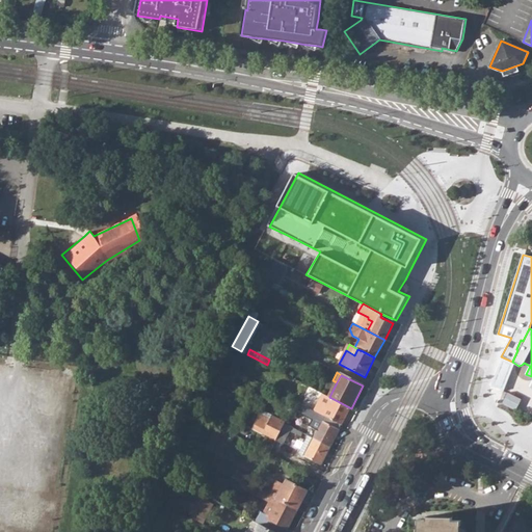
[(325,395),(317,411),(325,416),(342,425),(351,408),(334,399),(329,397),(325,395)]
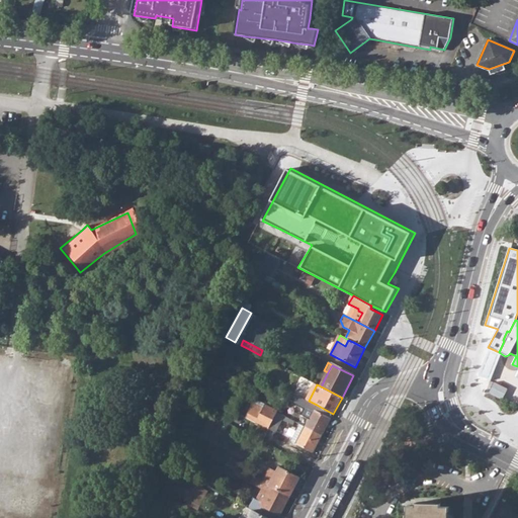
[(294,394),(305,399),(308,392),(297,386),(294,394)]
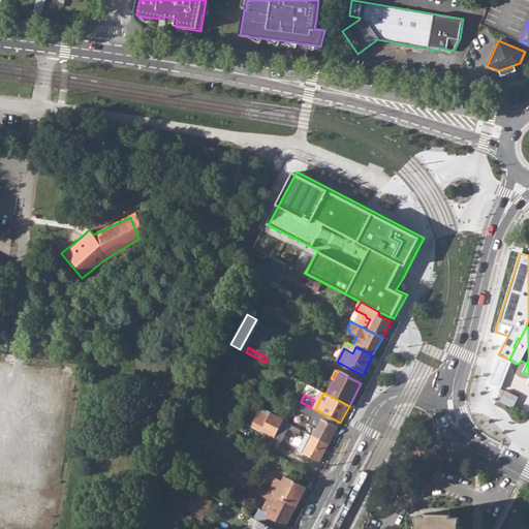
[(319,422),(323,413),(315,409),(311,407),(301,402),(297,410),(314,419),(311,426),(316,429),(313,436),(329,444),(338,427),(322,419),(320,423),(319,422)]
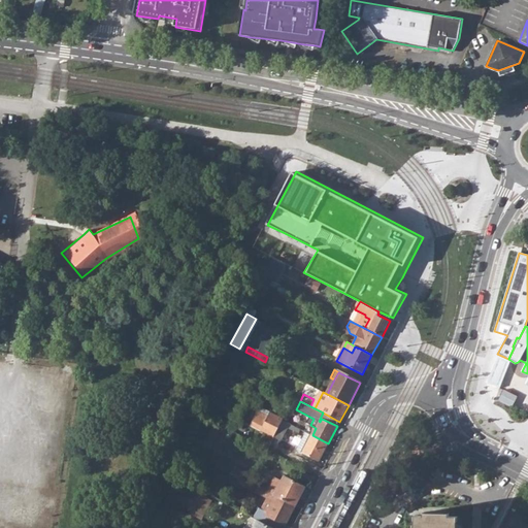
[(252,425),(274,436),(283,420),(284,419),(261,407),(252,425)]
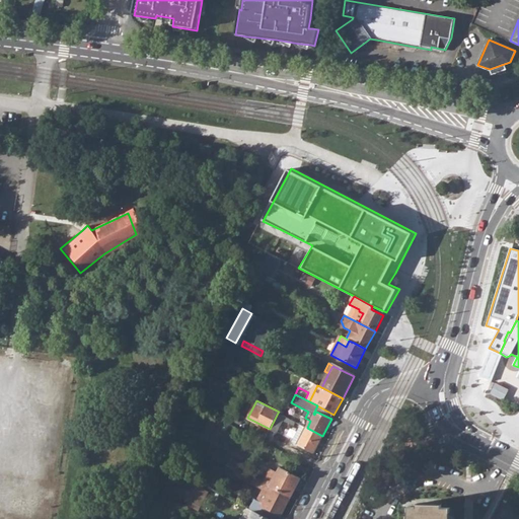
[(270,429),(276,433),(285,417),(278,413),(270,429)]
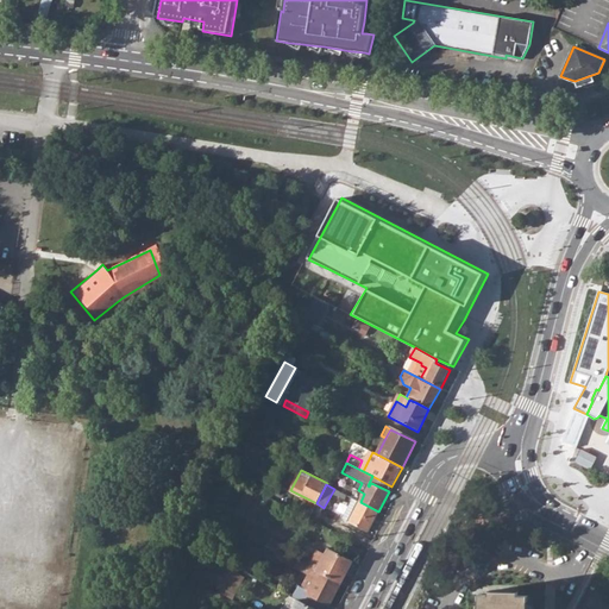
[(350,522),(368,532),(378,512),(360,502),(350,522)]
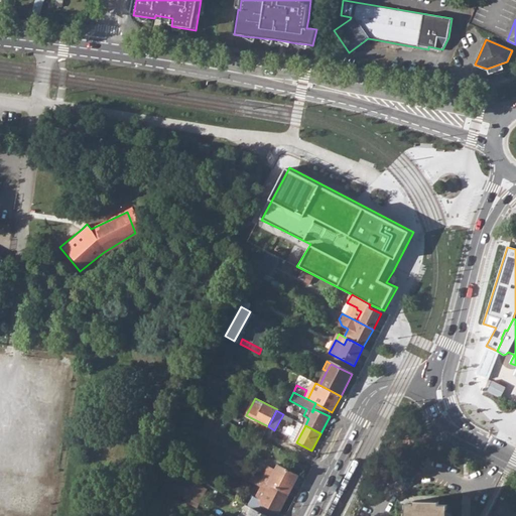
[(235,465),(253,474),(256,469),(234,457),(228,468),(232,470),(235,465)]
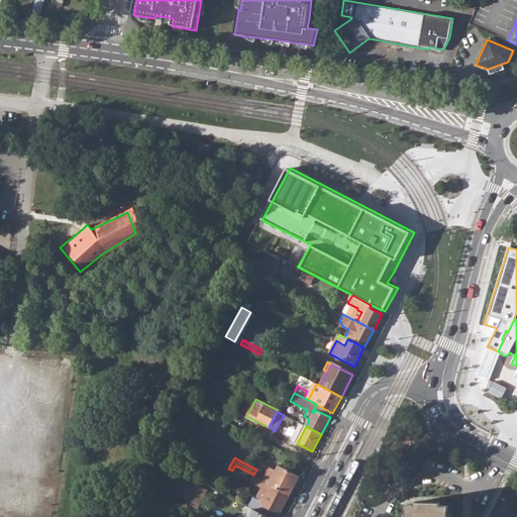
[(232,471),(250,480),(253,475),(235,466),(232,471)]
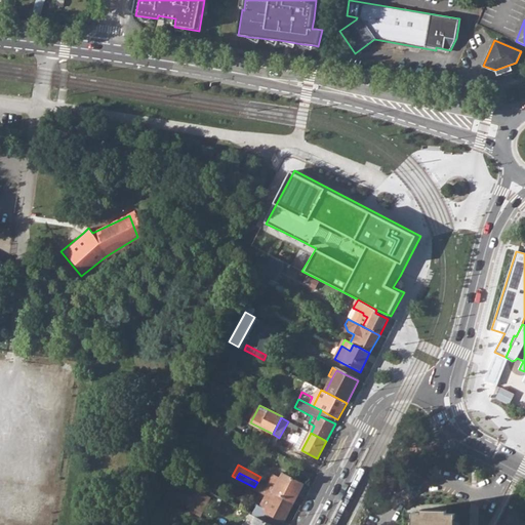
[(276,492),(294,501),(305,484),(284,473),(274,491),(276,492)]
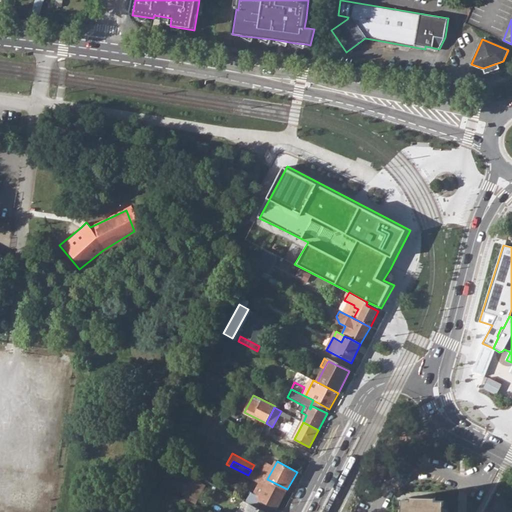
[(340,473),(335,471),(331,480),(326,489),(331,491),(340,473)]
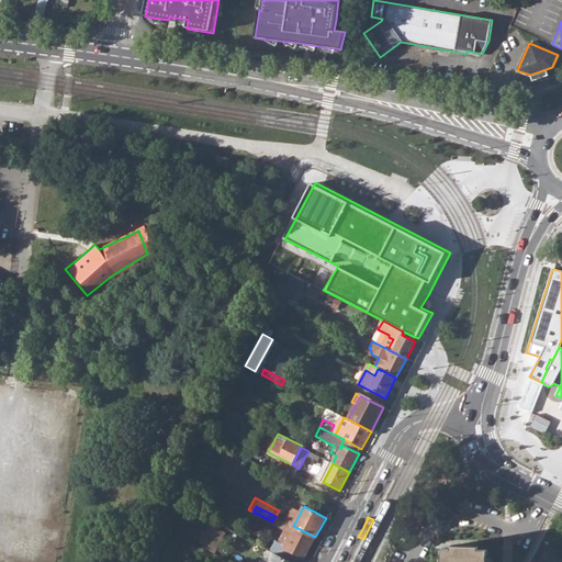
[(205,547),(215,551),(225,531),(216,526),(205,547)]
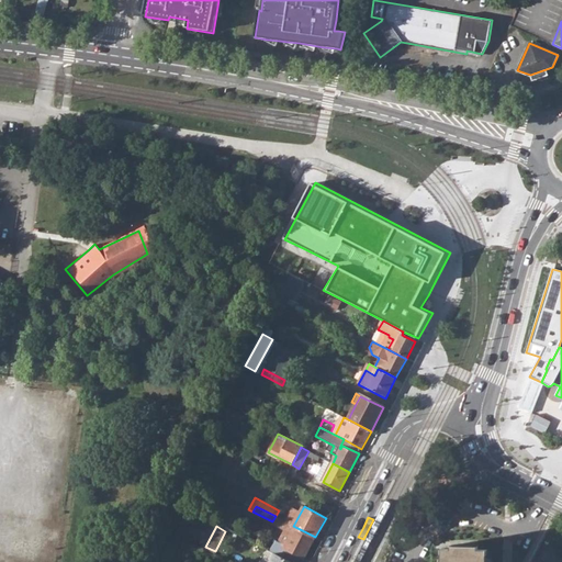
[(274,552),(284,557),(289,549),(304,558),(315,537),(295,527),(287,543),(278,539),(272,550),(274,552)]
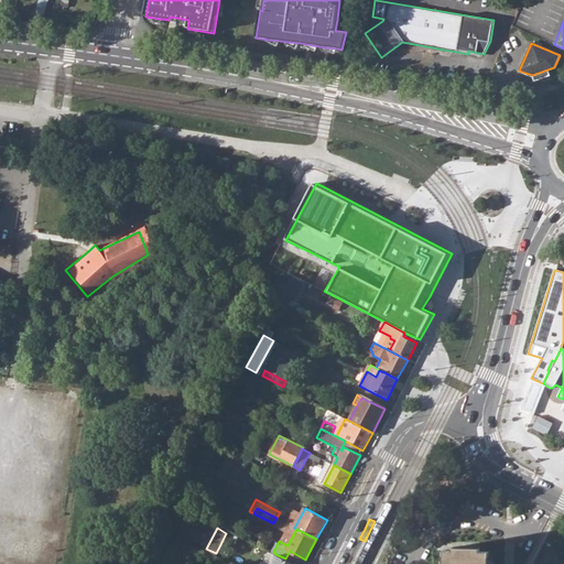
[(383,550),(389,552),(393,543),(399,533),(393,530),(383,550)]
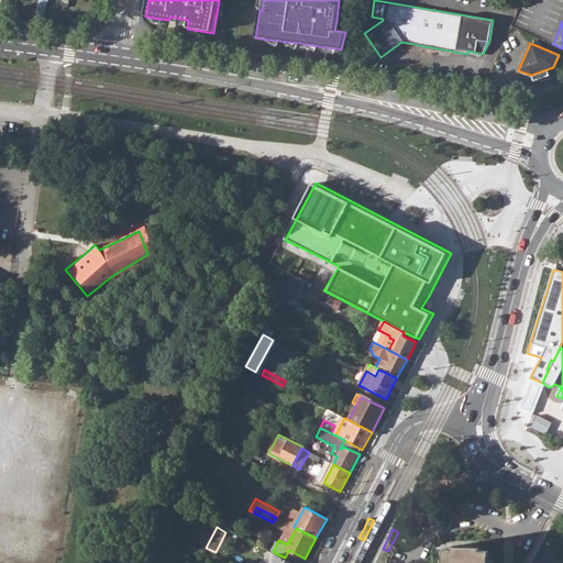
[(452,550),(442,550),(441,562),(487,562),(487,551),(478,551),(478,548),(452,547),(452,550)]
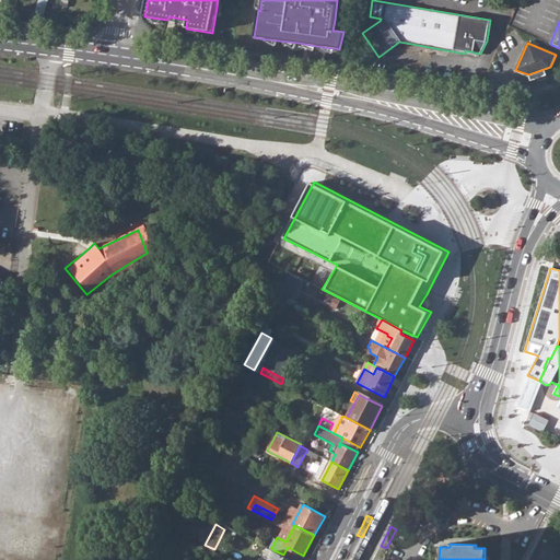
[(263,559),(268,559),(273,550),(271,548),(269,547),(263,559)]
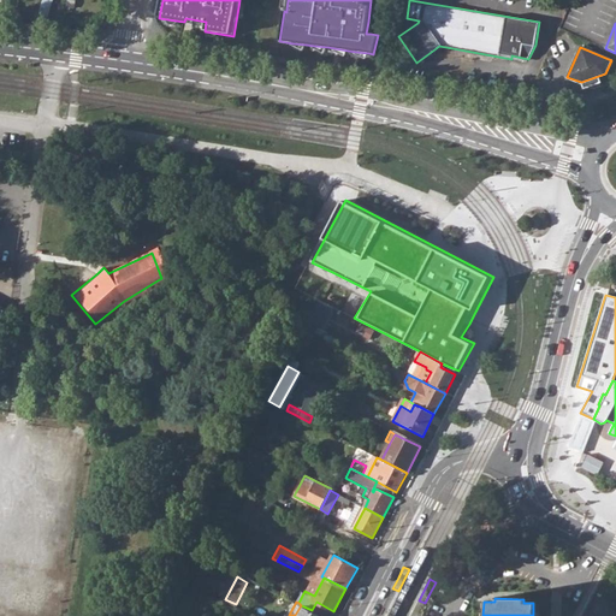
[(321,615),(312,610),(301,605),(295,615),(321,615)]
